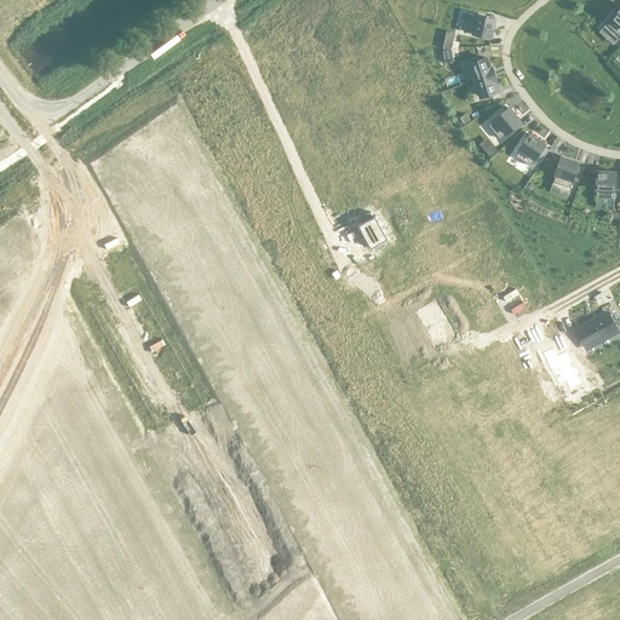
[(613,18),(607,24),(619,36),(619,10),(618,12),(613,17),(613,18)]
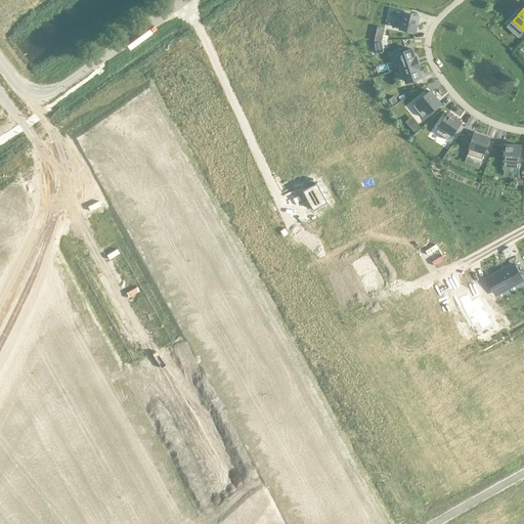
[(396,11),(393,27),(416,31),(419,16),(409,14),(410,13),(404,12),(404,13),(396,11)]
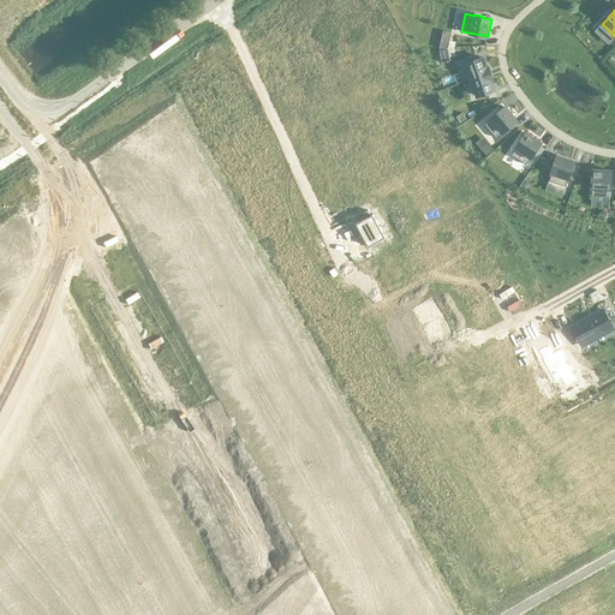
[(447,48),(439,51),(440,61),(449,60),(447,48)]
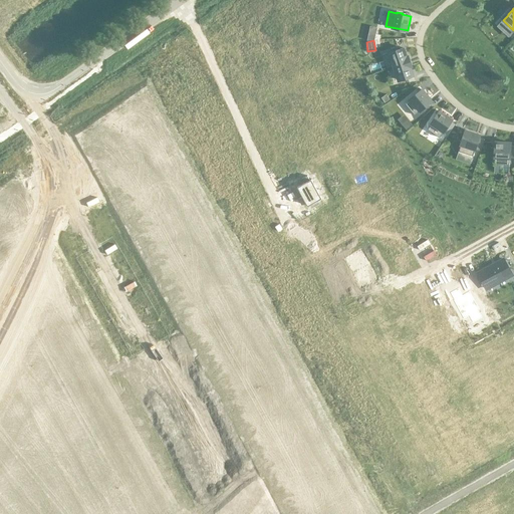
[(390,52),(382,54),(387,66),(394,64),(395,66),(410,61),(409,55),(407,56),(404,48),(397,50),(397,49),(391,51),(391,52),(390,52)]
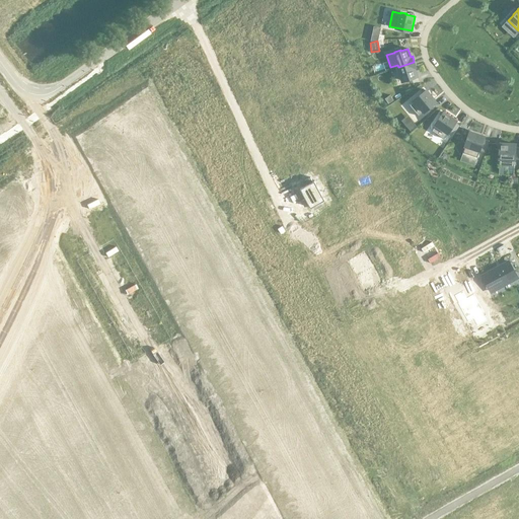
[(414,62),(398,67),(402,81),(404,80),(404,81),(410,79),(410,78),(417,76),(415,67),(416,67),(414,62)]
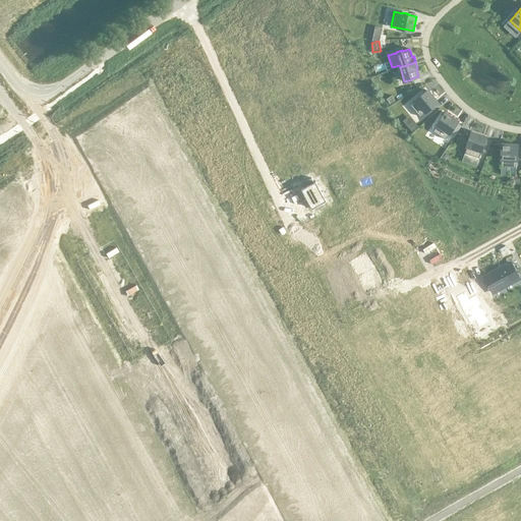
[(416,100),(410,105),(420,116),(438,102),(428,91),(421,96),(416,100)]
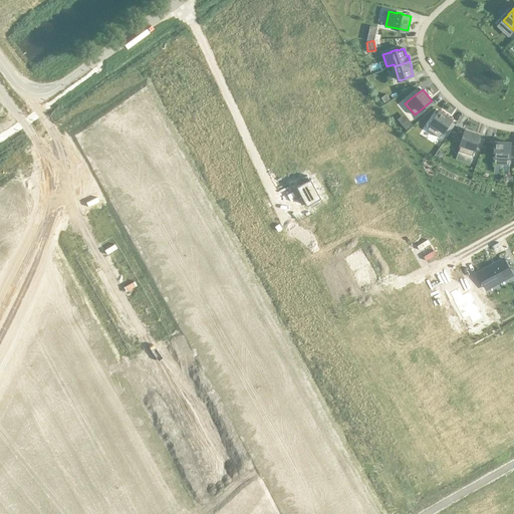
[(387,93),(381,97),(384,102),(390,98),(387,93)]
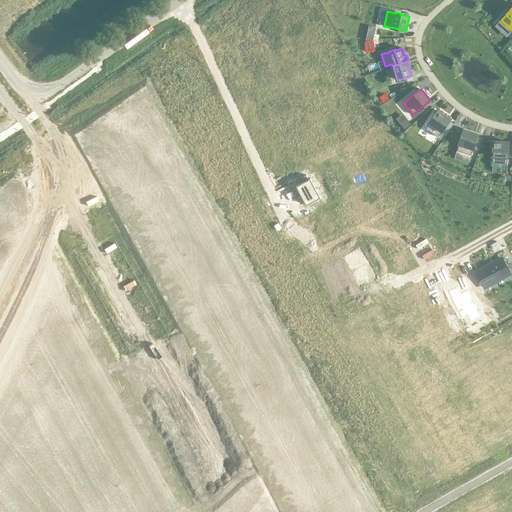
[(430,122),(426,129),(438,137),(442,131),(447,134),(454,124),(449,121),(451,119),(438,110),(433,117),(430,122)]
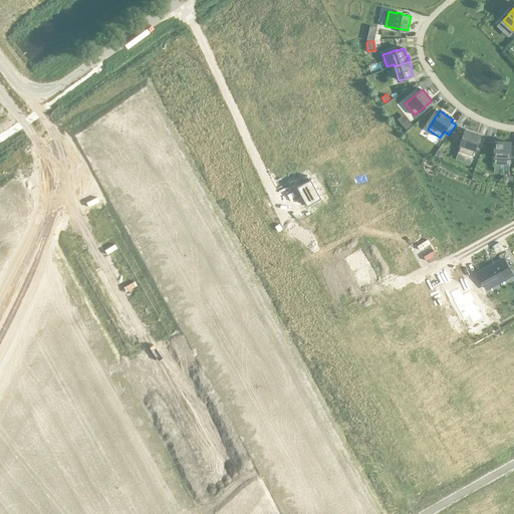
[(408,120),(403,124),(407,129),(412,124),(408,120)]
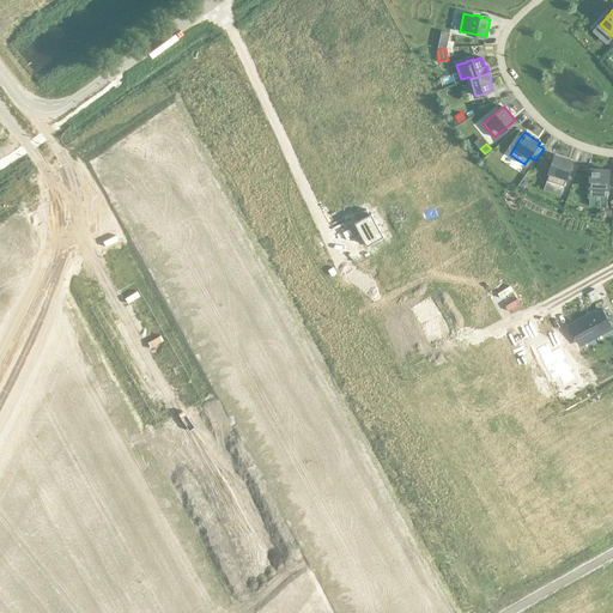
[(550,171),(547,180),(564,186),(566,177),(574,180),(578,167),(571,164),(572,161),(556,155),(552,164),(550,171)]
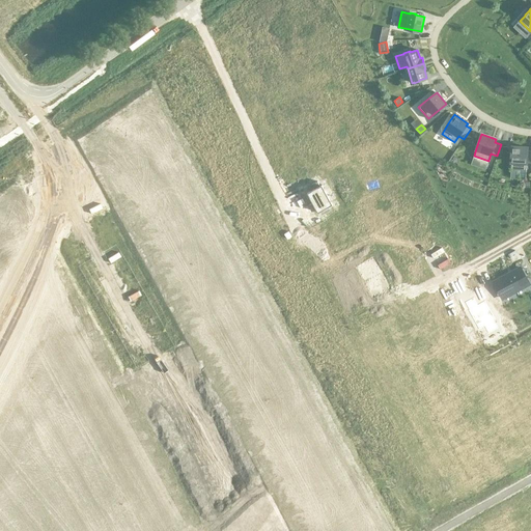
[(511,155),(510,161),(511,161),(511,169),(526,170),(527,163),(530,162),(530,149),(528,150),(528,147),(512,146),(511,156),(511,155)]
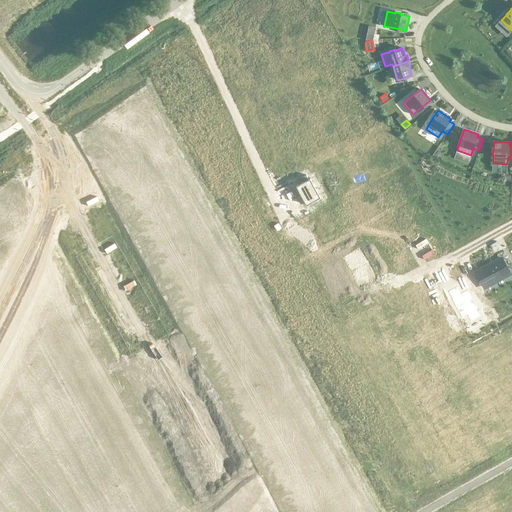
[(303,182),(296,186),(307,205),(309,204),(310,206),(318,202),(316,199),(321,197),(310,178),(309,179),(306,175),(301,177),(303,182)]
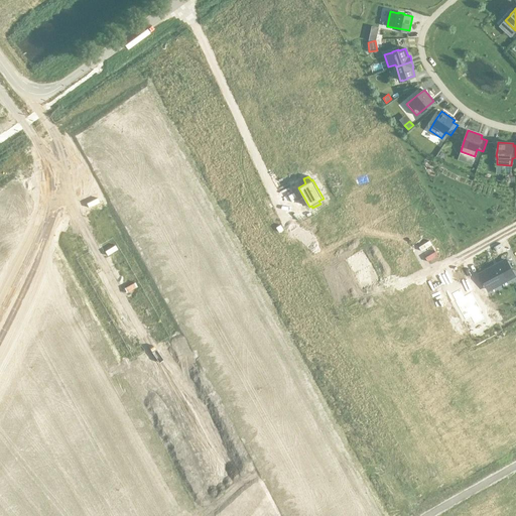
[(363,251),(348,260),(363,288),(379,280),(363,251)]
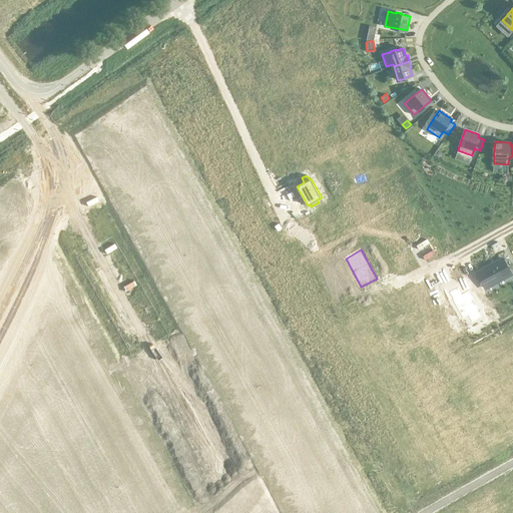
[(502,259),(478,272),(486,288),(511,275),(502,259)]
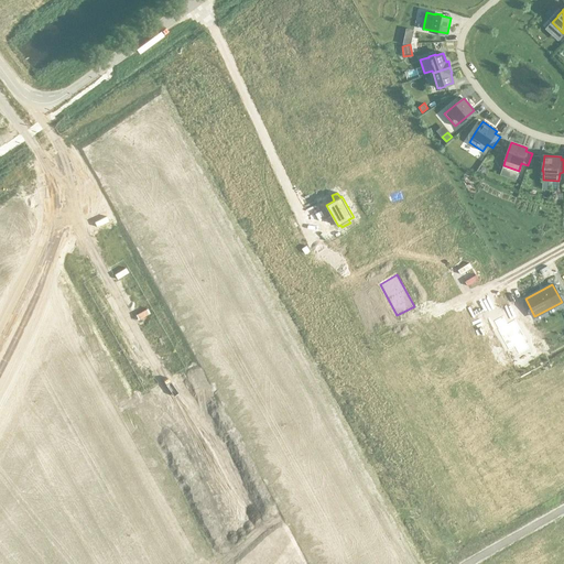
[(503,316),(495,321),(498,328),(498,329),(509,349),(514,346),(519,354),(529,348),(524,340),(525,339),(514,320),(507,324),(503,316)]
